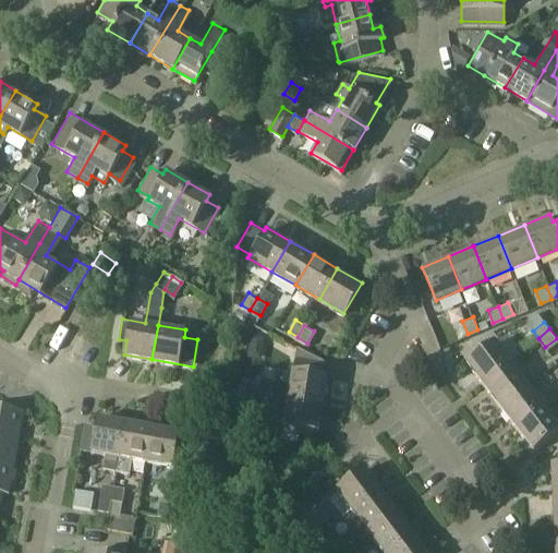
[(249,335),(247,343),(263,345),(265,334),(250,332),(249,335)]
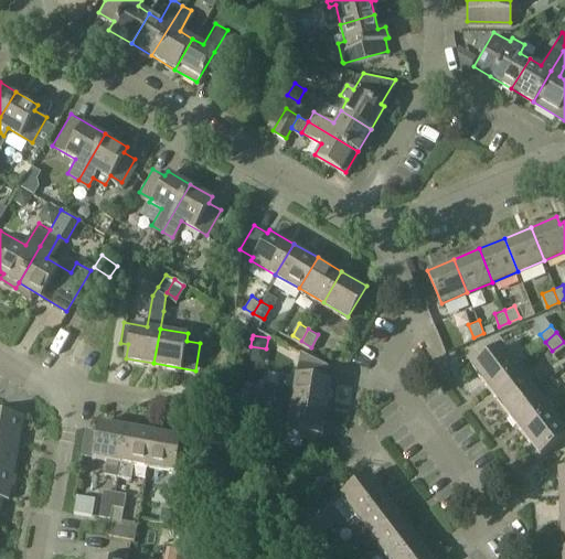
[(488,385),(515,364),(499,341),(470,363),(488,385)]
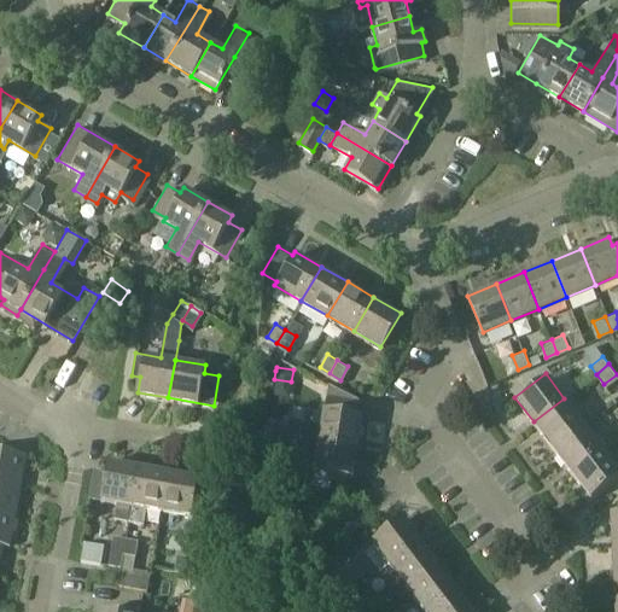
[(362,414),(356,413),(359,396),(328,383),(325,407),(322,421),(291,417),(290,420),(275,418),(275,421),(267,419),(264,429),(357,444),(362,414)]
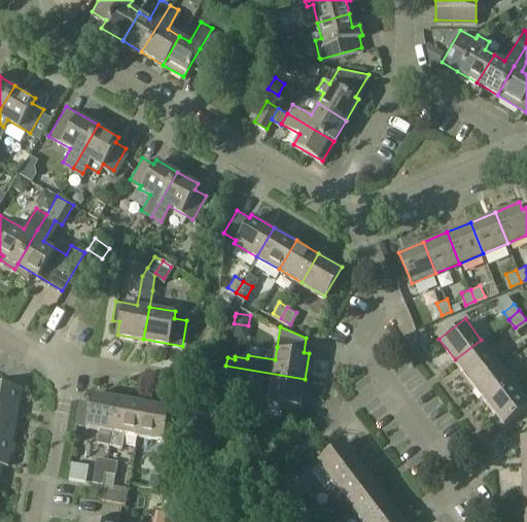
[(470,381),(497,360),(481,340),(455,359),(470,381)]
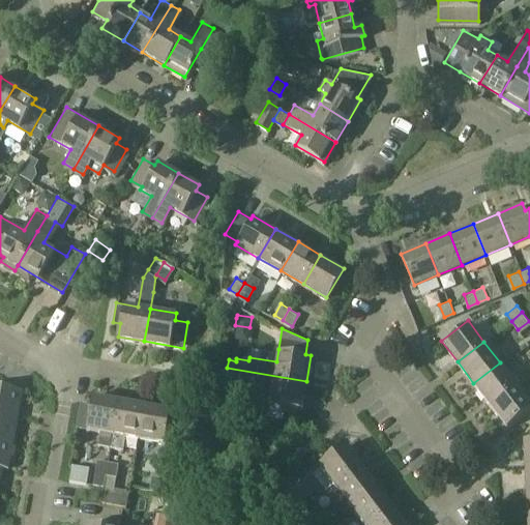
[(490,404),(516,383),(500,362),(473,383),(490,404)]
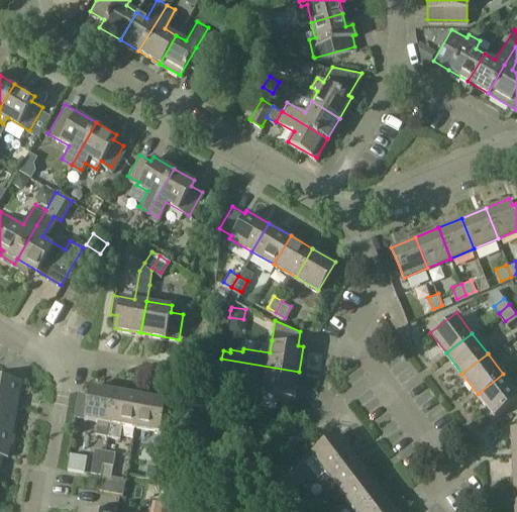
[(294,397),(299,372),(221,359),(220,370),(239,373),(238,376),(265,380),(263,392),(294,397)]
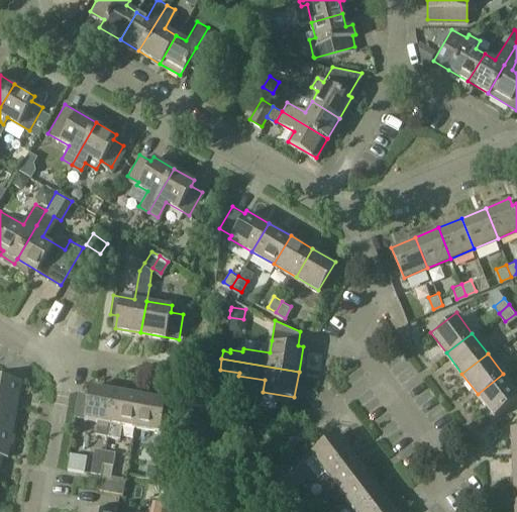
[(516,392),(503,374),(478,394),(494,414),(516,396),(516,392)]
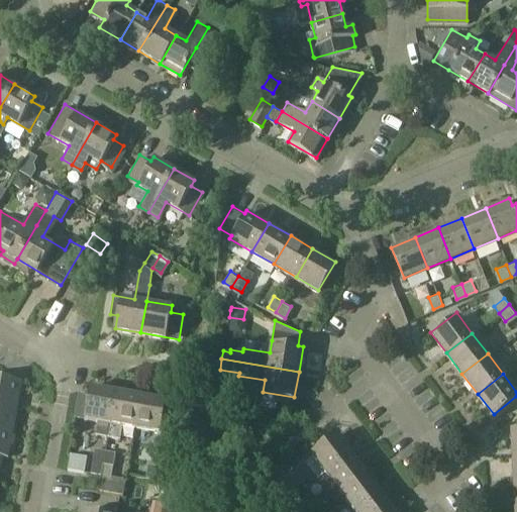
[(0,399),(17,403),(21,379),(0,375),(0,399)]
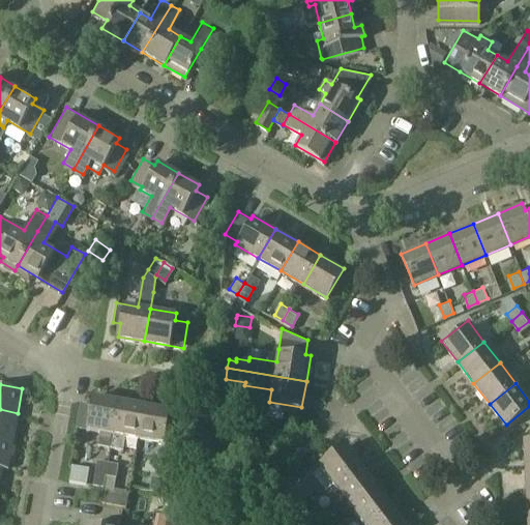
[(110,444),(118,399),(92,394),(86,427),(100,429),(98,442),(110,444)]
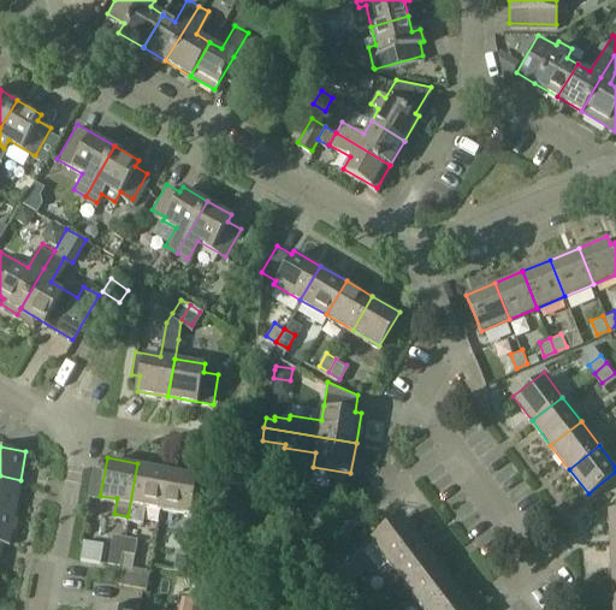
[(160,507),(167,468),(137,463),(128,516),(141,519),(143,503),(160,507)]
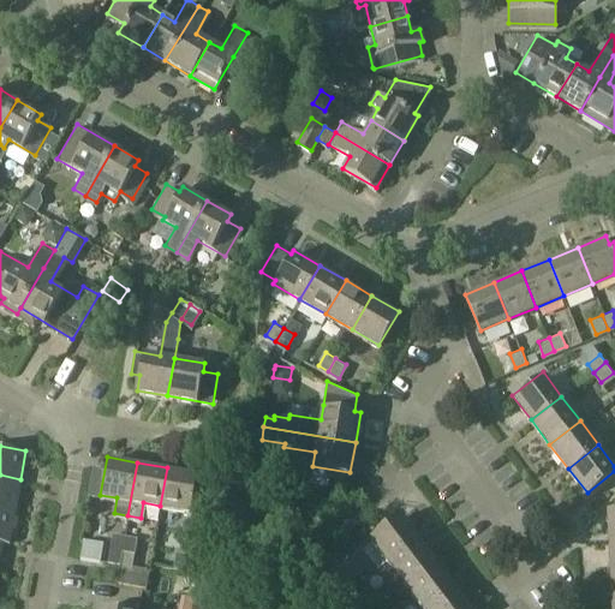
[(167,467),(160,506),(191,511),(197,472),(167,467)]
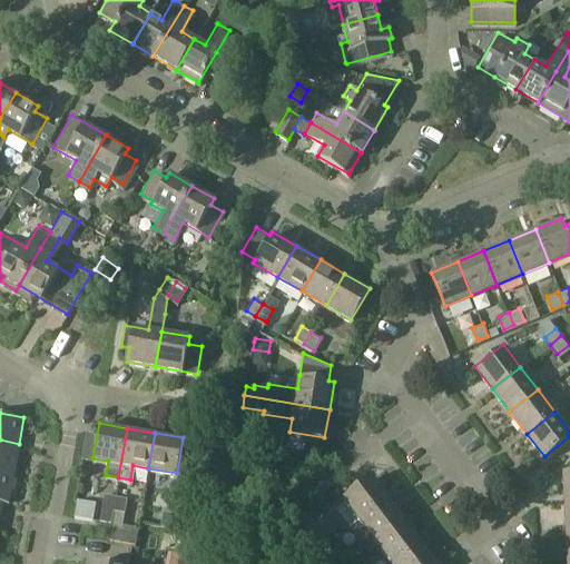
[(0,467),(15,471),(19,444),(0,439),(0,467)]
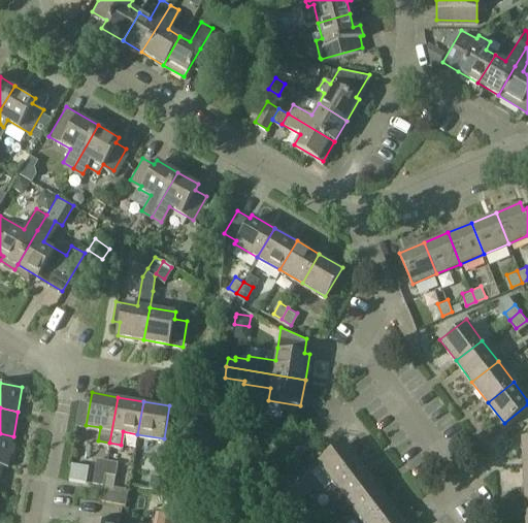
[(8,464),(13,436),(0,433),(0,462),(1,463),(8,464)]
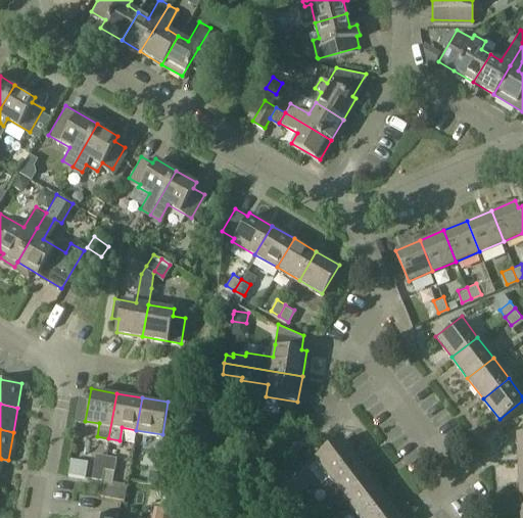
[(331,478),(358,458),(340,435),(315,456),(331,478)]
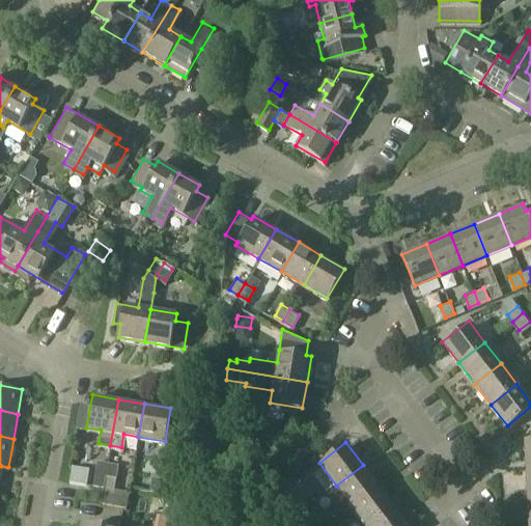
[(105,473),(107,461),(96,459),(94,471),(105,473)]
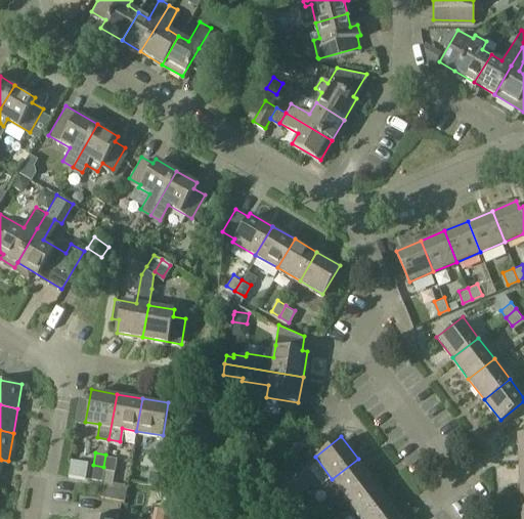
[(105,455),(103,467),(114,468),(116,457),(105,455)]
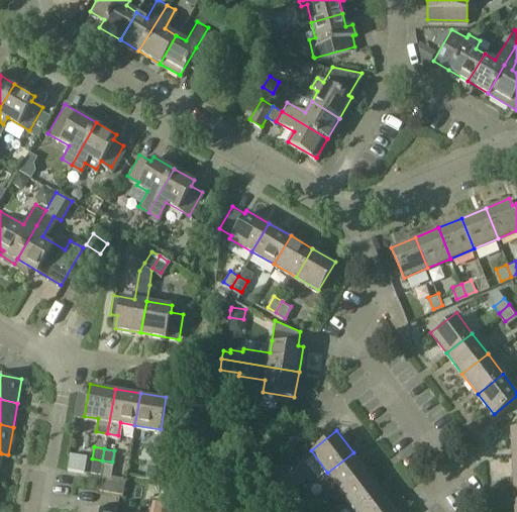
[(342,493),(369,474),(353,452),(327,473),(342,493)]
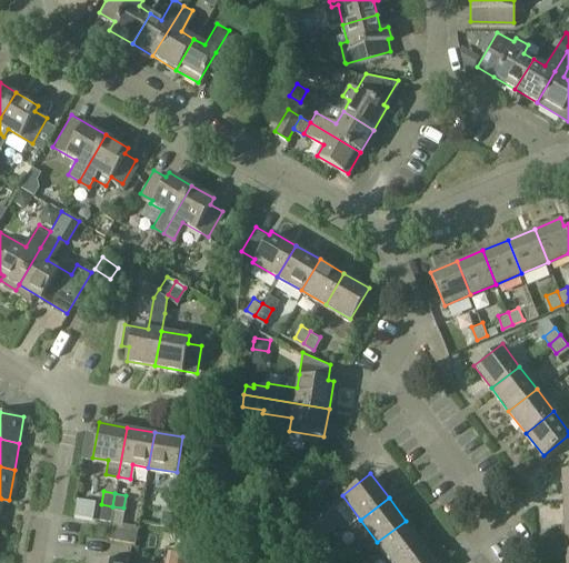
[(171,525),(173,511),(175,510),(163,508),(160,523),(171,525)]
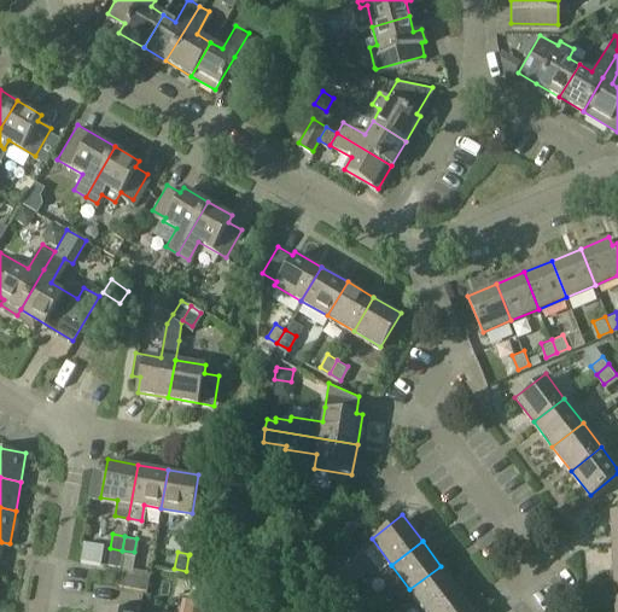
[(426,611),(432,611),(460,592),(441,566),(409,589),(426,611)]
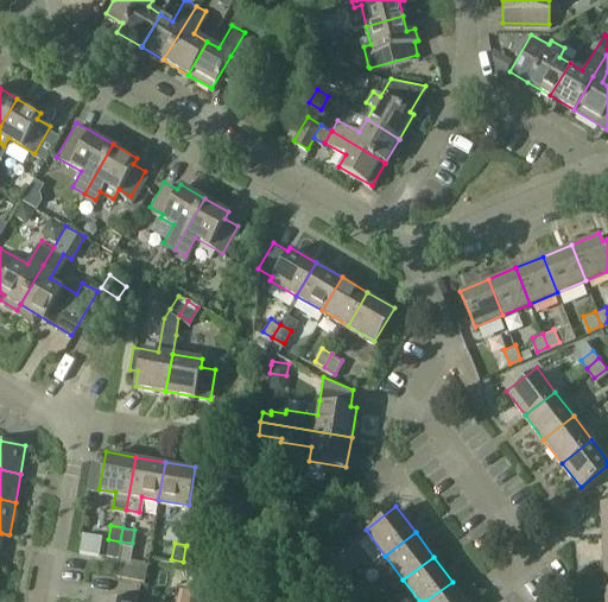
[(340,590),(352,581),(344,570),(331,580),(340,590)]
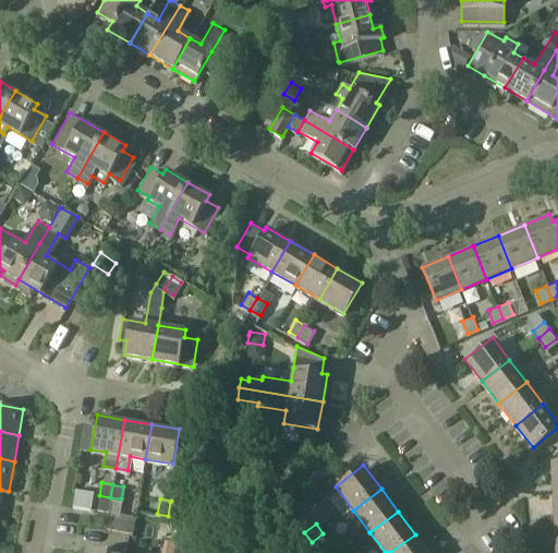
[(323,533),(312,542),(318,551),(330,542),(323,533)]
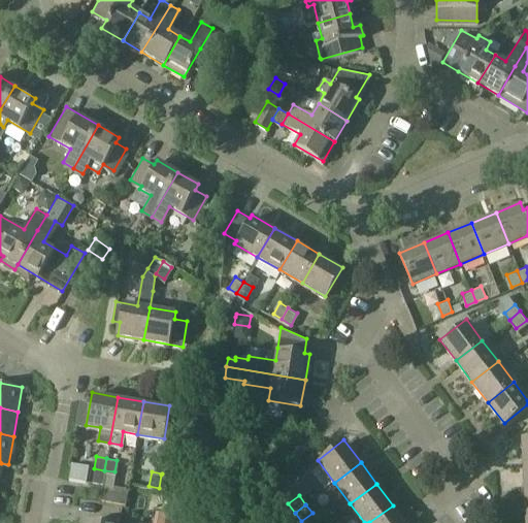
[(405,522),(393,505),(369,522),(405,522)]
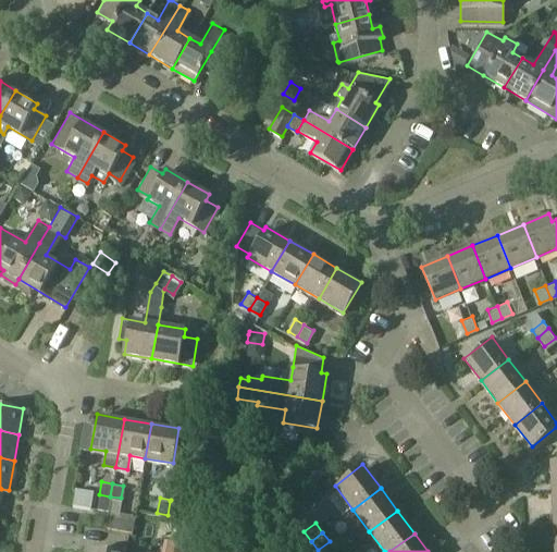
[(164,549),(180,551),(182,540),(166,537),(164,549)]
